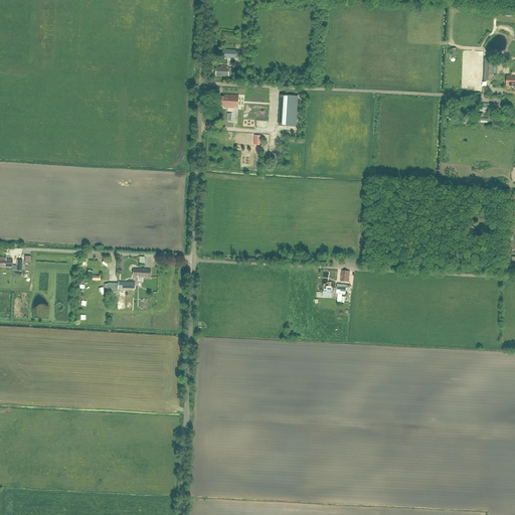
[(221,58),(236,59),(236,58),(239,59),(240,51),(237,51),(237,50),(221,49),(221,58)]
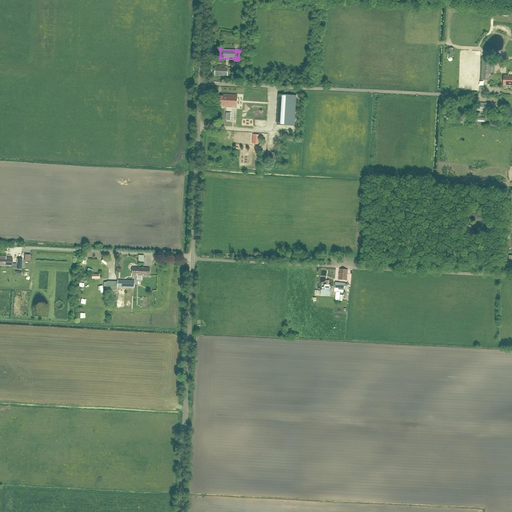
[(481,58),(481,80),(489,80),(488,58),(488,53),(484,53),(483,58),(481,58)]
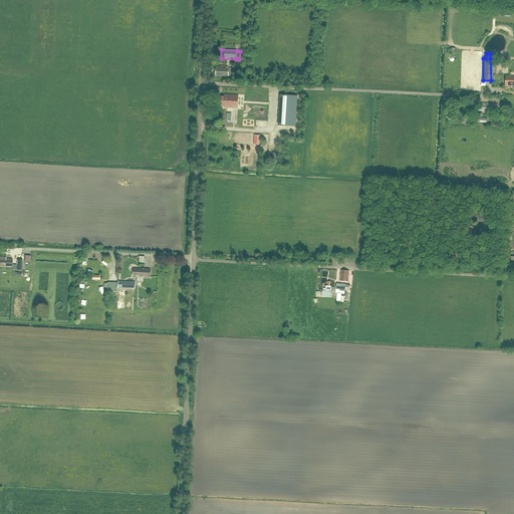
[(229,68),(221,67),(216,67),(216,76),(221,76),(229,76),(232,76),(232,68),(229,68)]
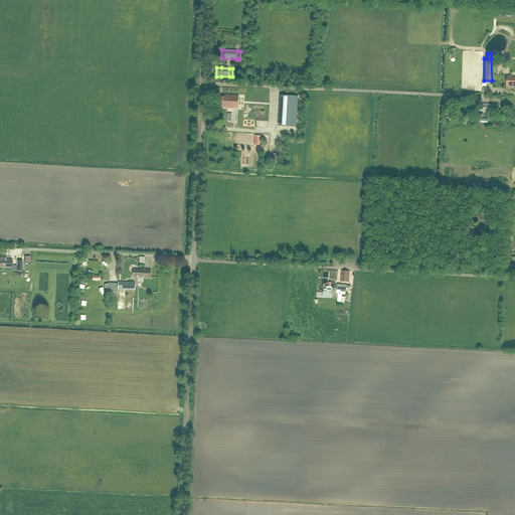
[(514,86),(514,75),(506,75),(506,87),(511,87),(511,86),(514,86)]
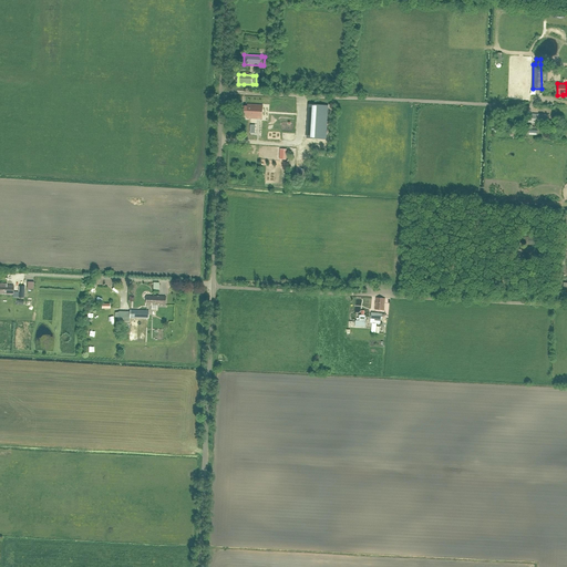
[(264,98),(255,98),(254,105),(248,104),(247,106),(238,106),(237,115),(246,116),(246,119),(255,119),(255,123),(250,123),(249,140),(258,140),(258,141),(264,141),(264,137),(280,138),(280,129),(294,129),(296,104),(274,102),(272,105),(268,104),(268,110),(263,109),(264,98)]
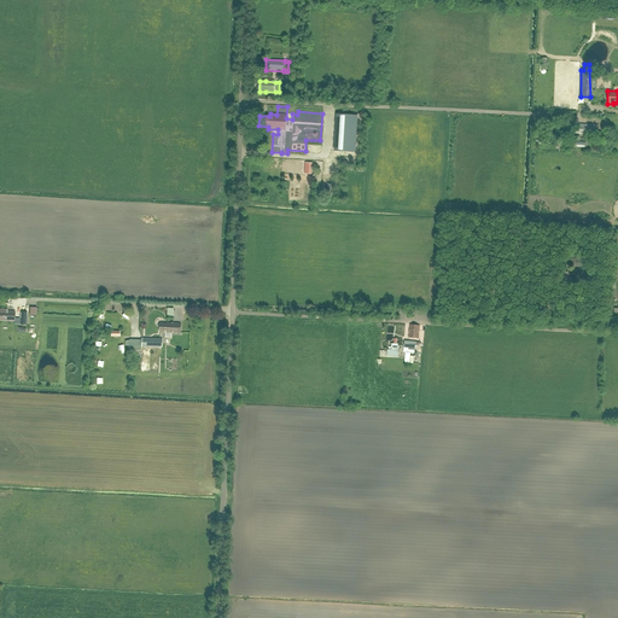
[(357,116),(337,115),(334,151),(356,152),(357,116)]
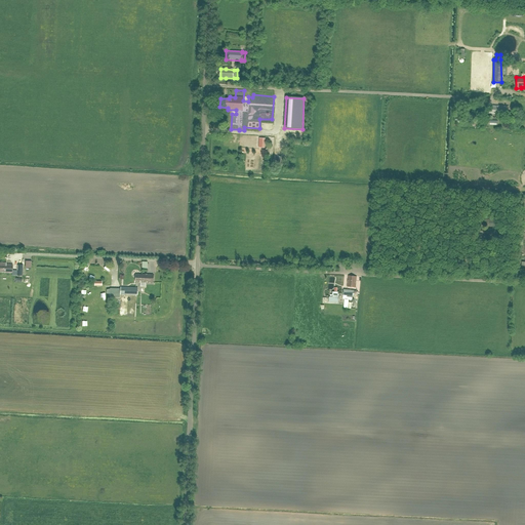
[(507,115),(507,107),(489,106),(489,114),(507,115)]
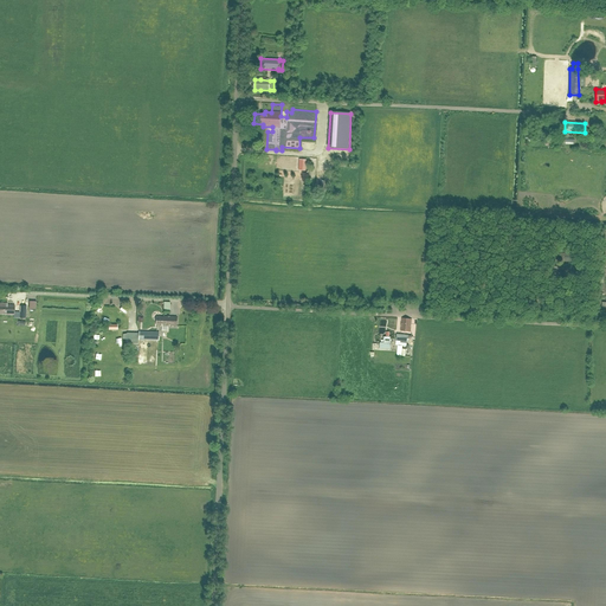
[(0,314),(14,315),(14,305),(7,305),(7,303),(0,303),(0,314)]
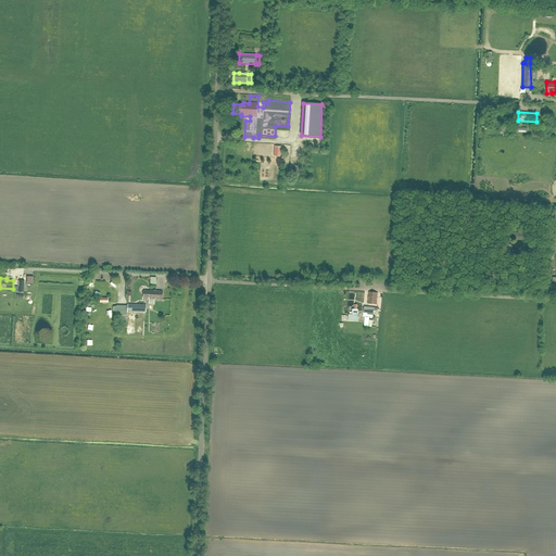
[(143,290),(143,299),(162,300),(162,291),(143,290)]
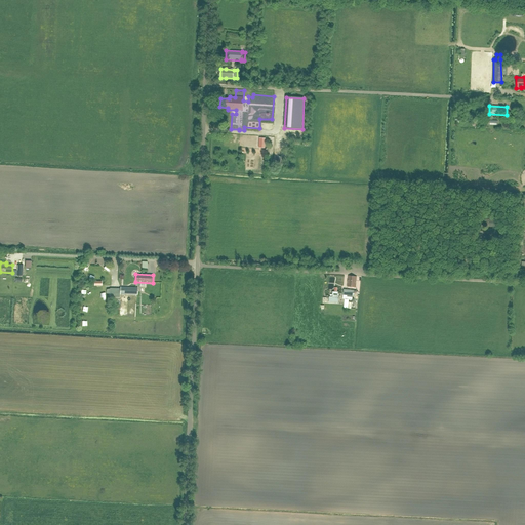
[(348,286),(356,287),(357,277),(349,276),(348,286)]
